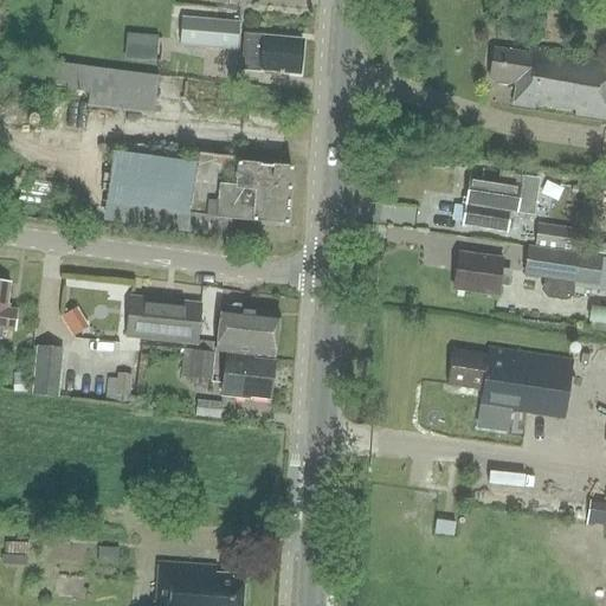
[(237,51),(239,24),(182,19),(180,46),(237,51)]
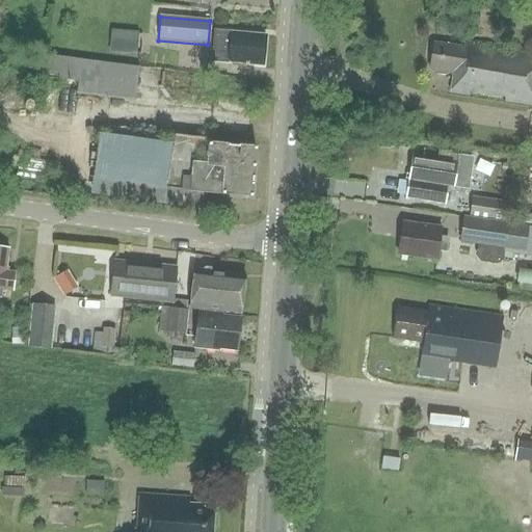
[(136,55),(138,33),(111,30),(109,53),(136,55)]
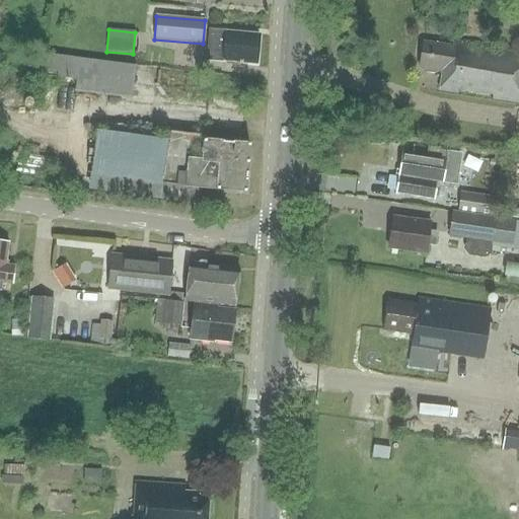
[(256,64),(260,35),(227,32),(227,31),(210,30),(207,60),(223,62),(223,61),(227,62),(227,64),(235,65),(235,62),(256,64)]
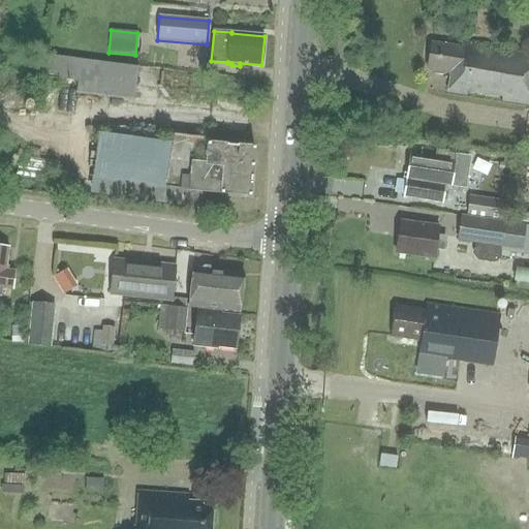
[(444,75),(445,72),(450,73),(448,94),(466,96),(467,94),(502,99),(501,102),(528,106),(528,54),(461,44),(460,49),(431,44),(427,70),(434,71),(435,74),(444,75)]
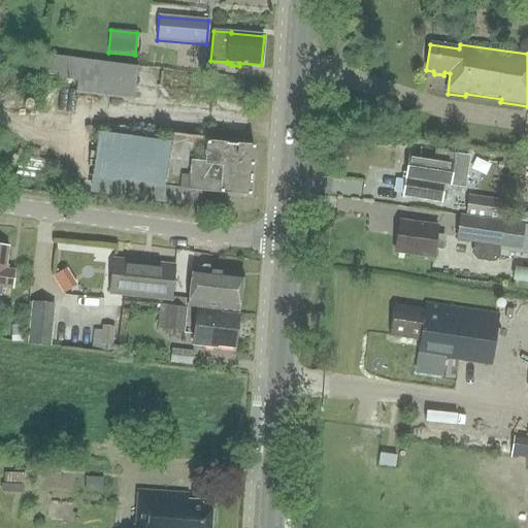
[(133,101),(137,67),(41,55),(38,76),(78,81),(76,94),(133,101)]
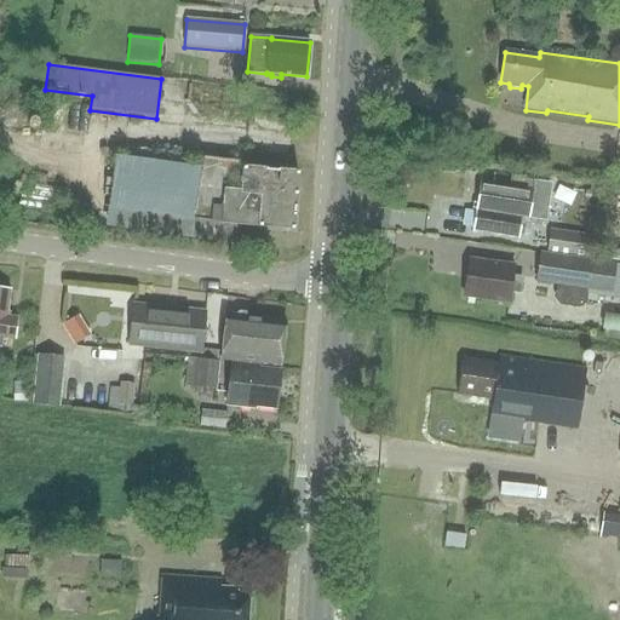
[(196,220),(222,224),(293,230),(298,173),(245,170),(246,164),(181,156),(178,167),(124,162),(118,211),(139,213),(196,220)]
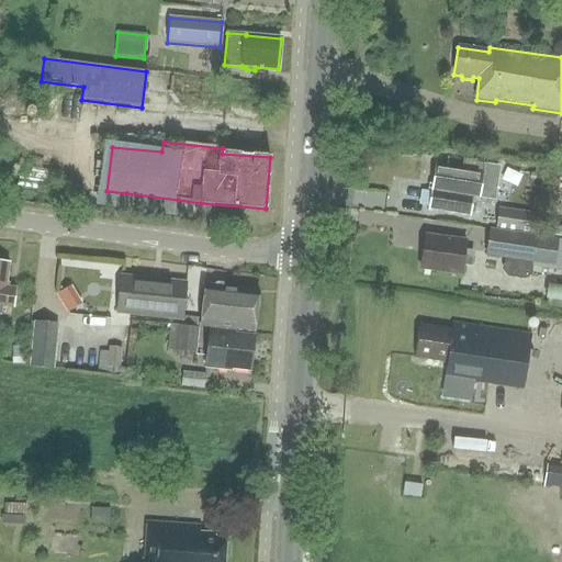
[(478,198),(483,164),(448,158),(447,167),(436,166),(430,210),(470,215),(472,198),(478,198)]
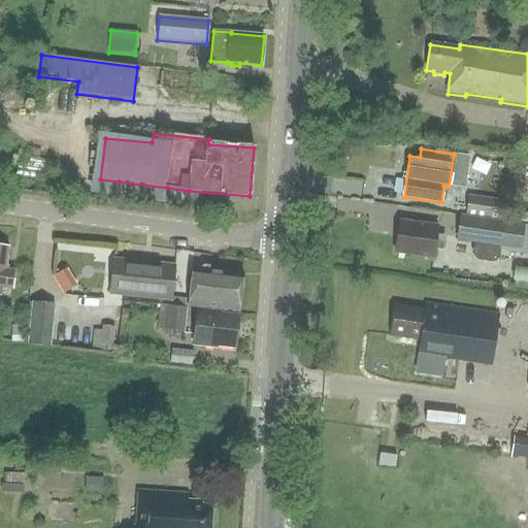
[(469,196),(466,215),(504,221),(507,201),(469,196)]
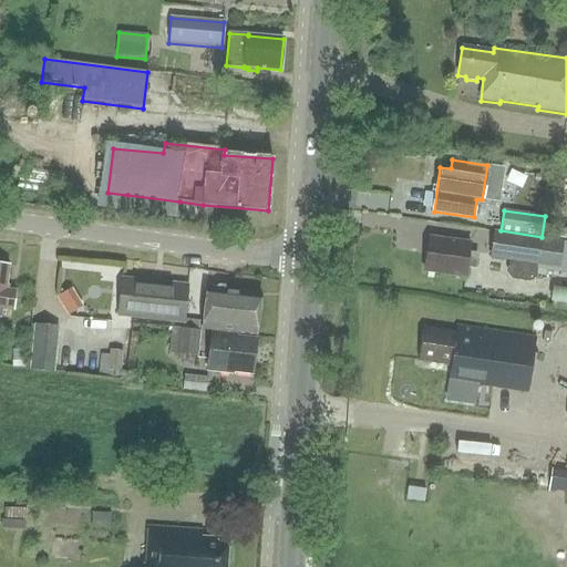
[(559,274),(564,241),(494,232),(491,259),(537,266),(536,270),(559,274)]
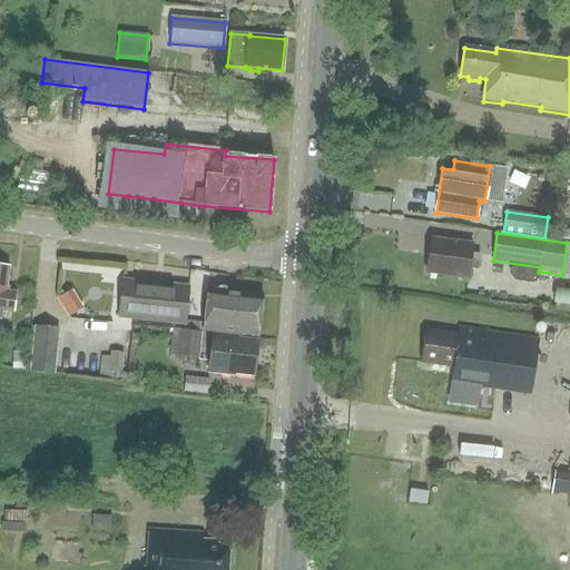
[(480,255),(470,254),(471,245),(433,239),(428,274),(465,279),(468,269),(478,271),(480,255)]
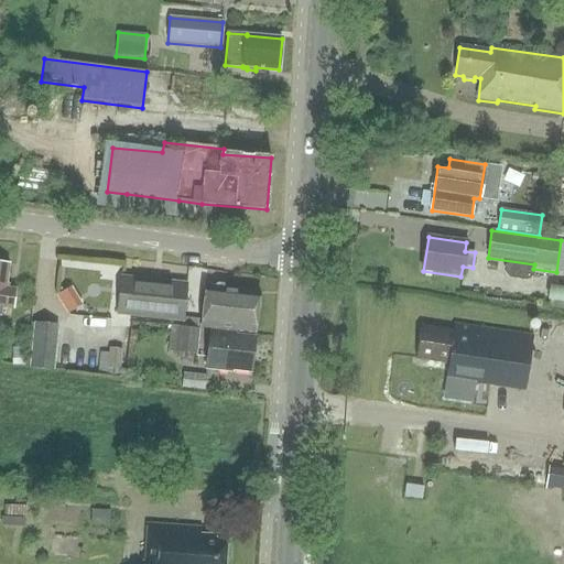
[(0,317),(2,318),(3,307),(12,308),(14,291),(6,290),(9,266),(0,264),(0,317)]
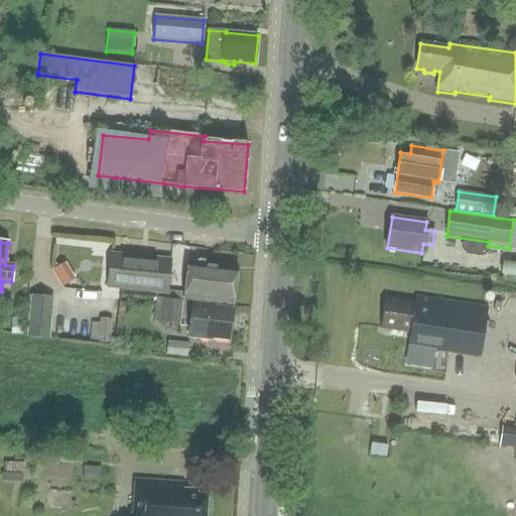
[(166,294),(170,260),(110,253),(106,287),(166,294)]
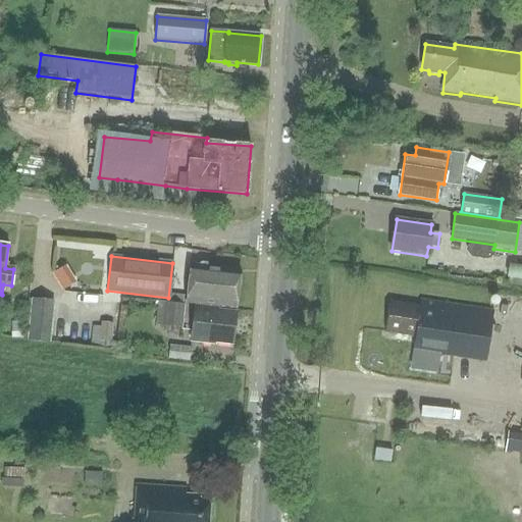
[(66,263),(53,270),(63,289),(76,280),(66,263)]
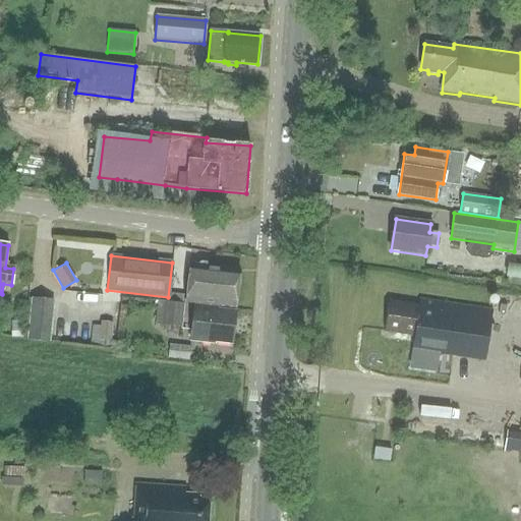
[(235,308),(239,272),(189,265),(184,302),(235,308)]
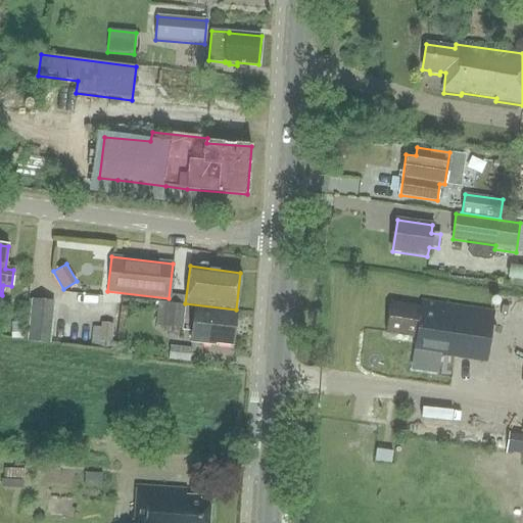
[(522,267),(509,266),(508,277),(522,278),(522,267)]
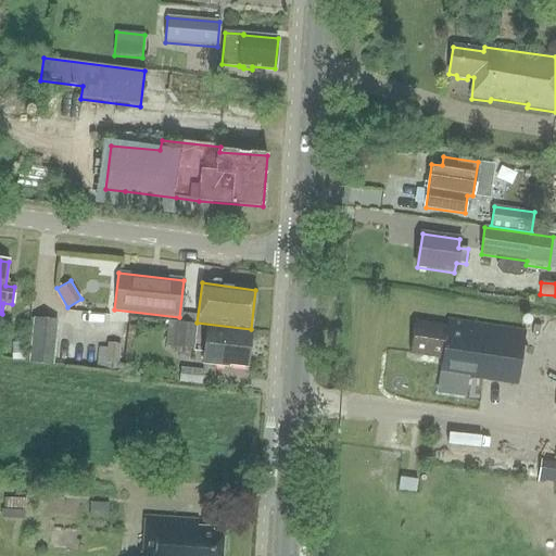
[(58,321),(34,319),(30,355),(54,357),(58,321)]
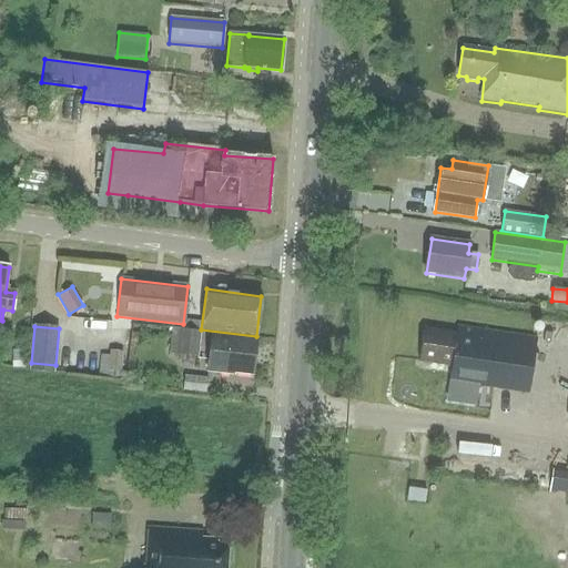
[(178,356),(199,357),(201,332),(180,330),(178,356)]
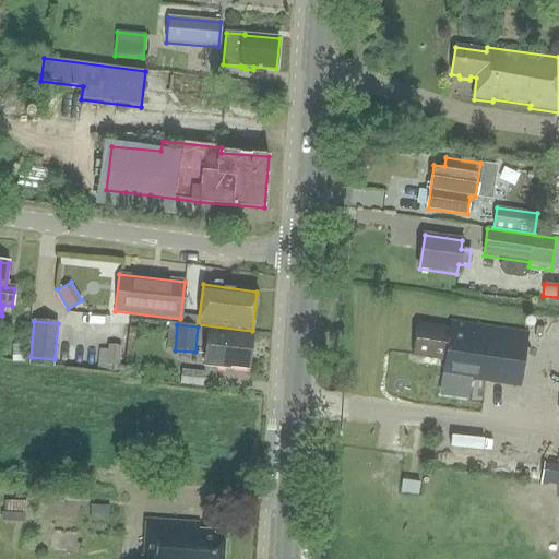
[(520,391),(527,336),(450,325),(450,330),(417,325),(413,357),(445,363),(442,380),(520,391)]
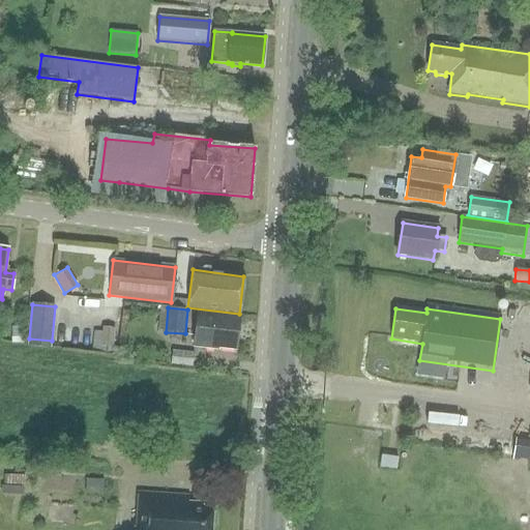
[(234,350),(238,320),(221,318),(221,316),(199,313),(195,347),(218,350),(219,348),(234,350)]
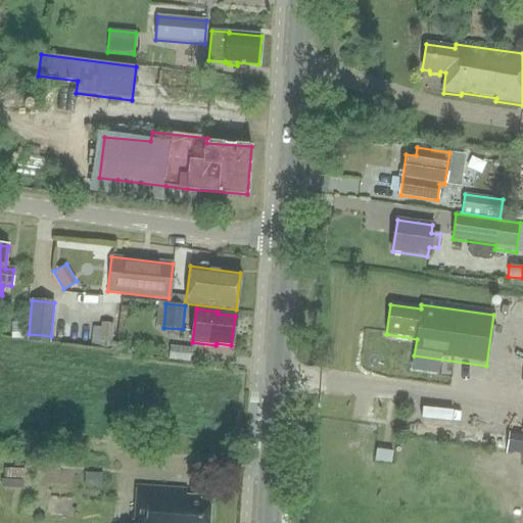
[(103,323),(101,340),(113,341),(115,325),(103,323)]
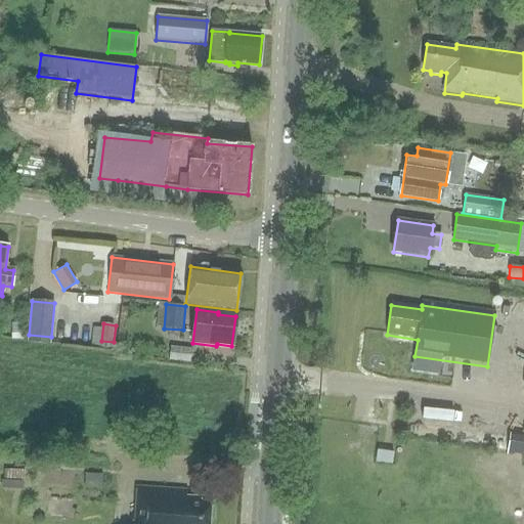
[(190,363),(191,349),(171,347),(169,361),(190,363)]
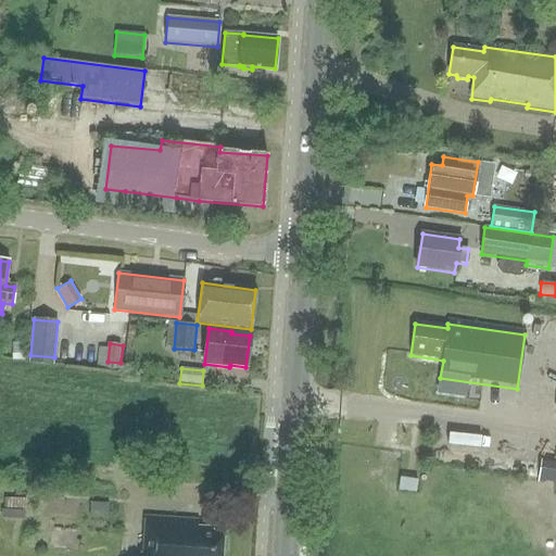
[(63,501),(64,491),(51,490),(51,500),(63,501)]
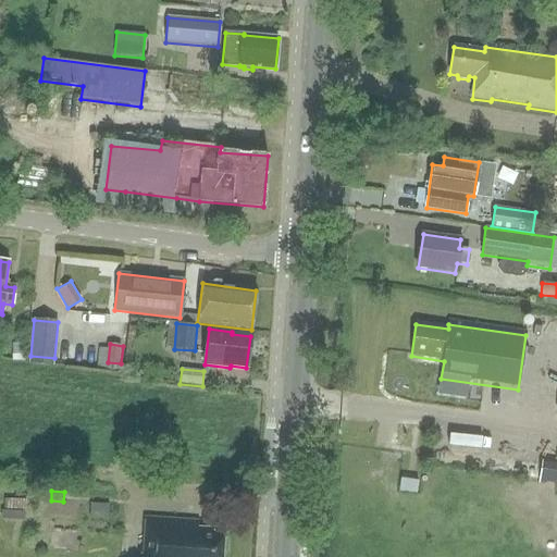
[(110,519),(111,505),(91,504),(90,519),(110,519)]
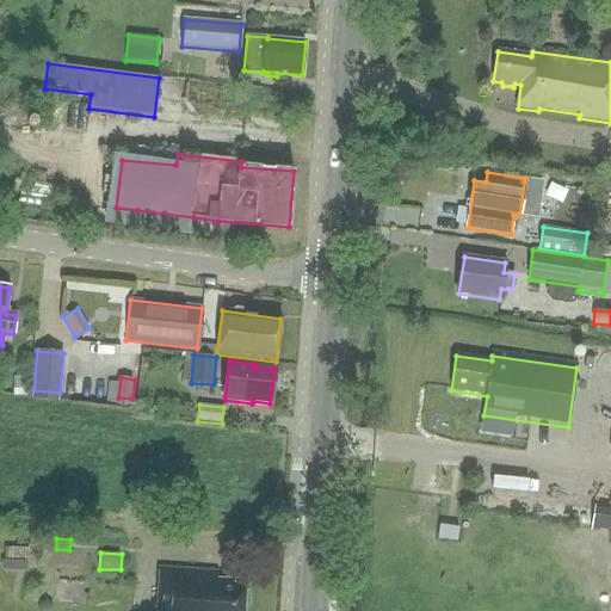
[(241,610),(242,581),(238,581),(239,554),(224,553),(223,572),(217,571),(217,574),(160,572),(158,610),(241,610)]
